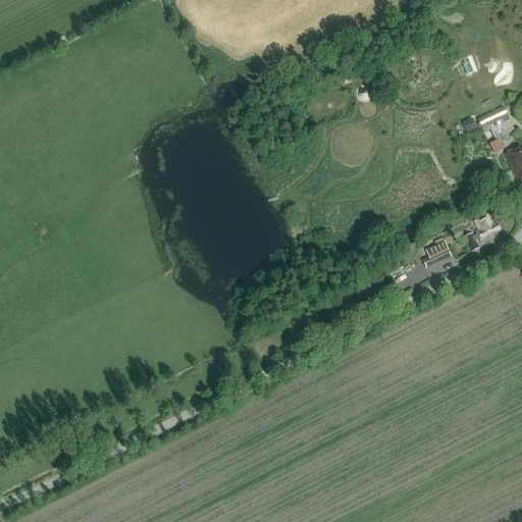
[(515,132),(505,110),(478,123),(481,129),(487,126),(494,141),(515,132)]
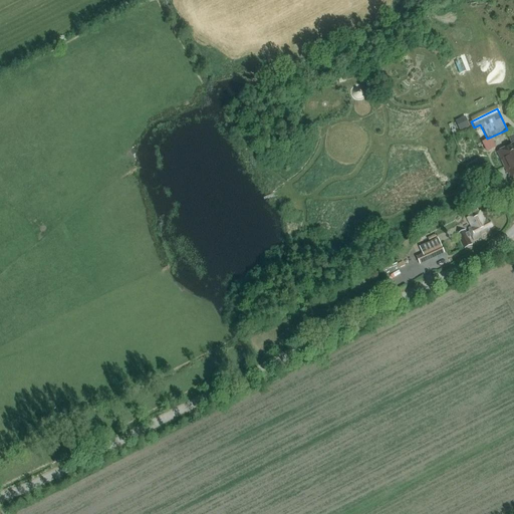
[(465,117),(456,121),(460,131),(469,126),(465,117)]
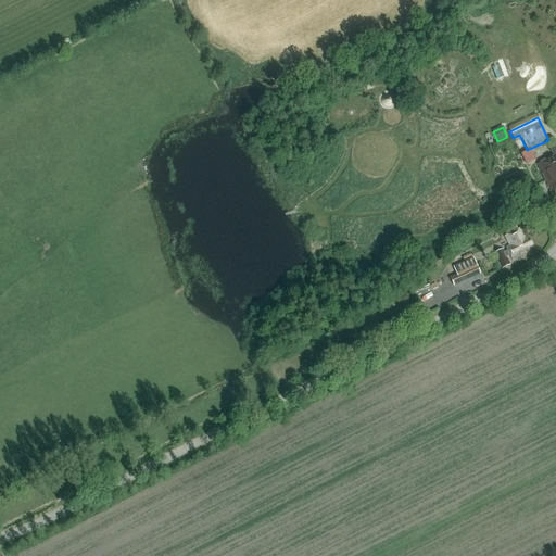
[(555,146),(550,149),(554,156),(538,164),(552,193),(555,191),(555,146)]
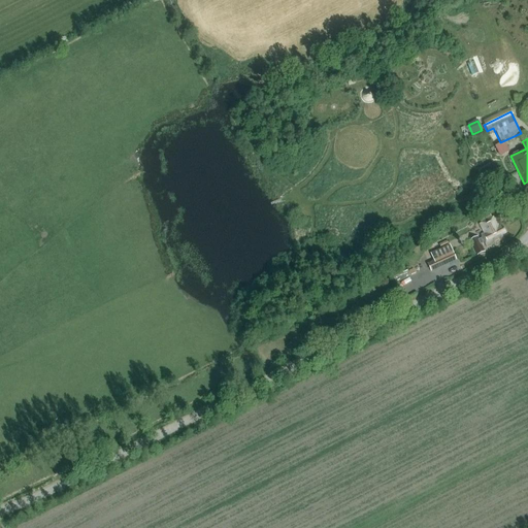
[(496,146),(500,156),(508,152),(504,142),(496,146)]
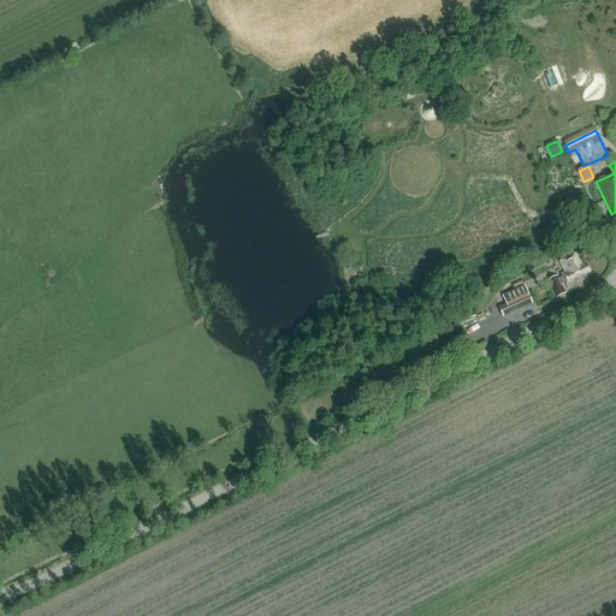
[(585,274),(590,272),(586,264),(582,265),(576,253),(560,261),(564,272),(561,274),(562,277),(558,279),(557,276),(548,280),(556,297),(566,294),(561,285),(564,283),(568,289),(579,283),(579,284),(587,279),(585,274)]
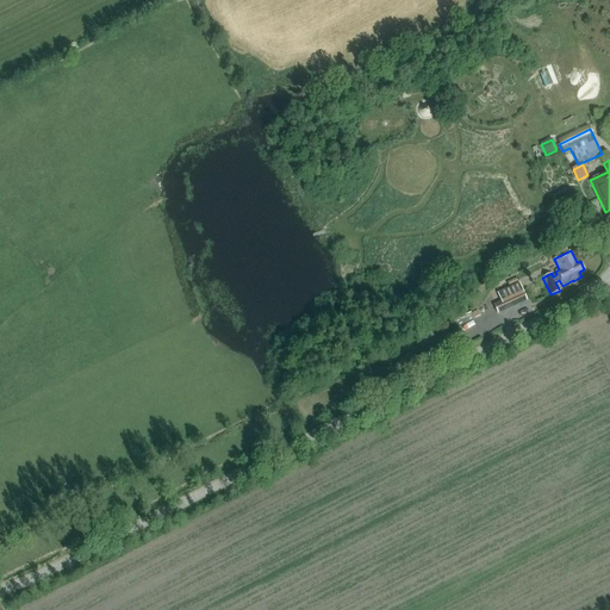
[(500,287),(500,286),(498,280),(497,278),(490,281),(495,290),(500,287)]
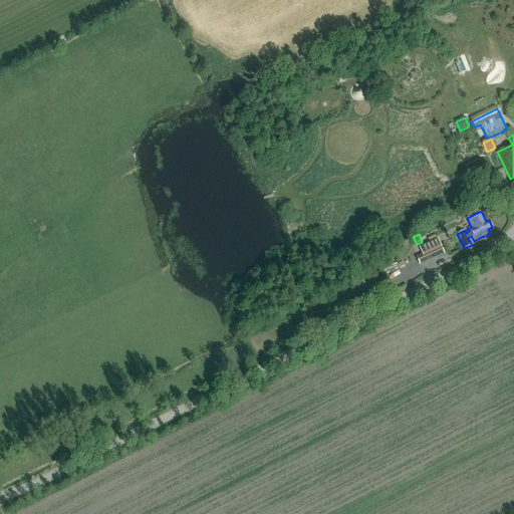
[(419,247),(422,254),(441,245),(438,238),(419,247)]
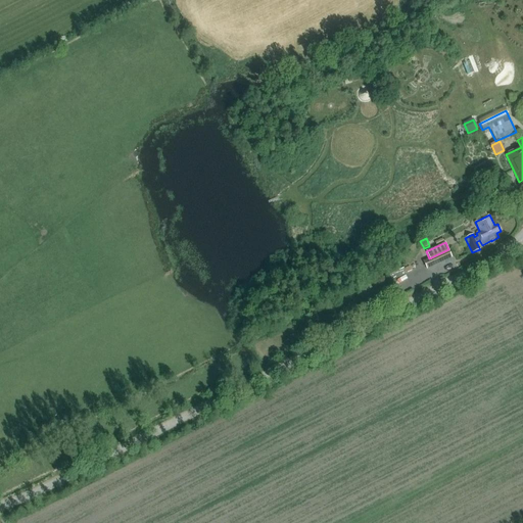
[(423,262),(426,270),(453,257),(448,249),(429,258),(423,262)]
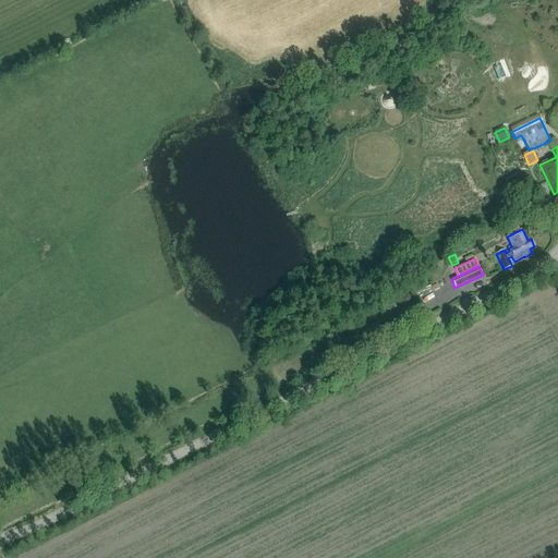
[(433,284),(421,290),(423,295),(435,290),(433,284)]
